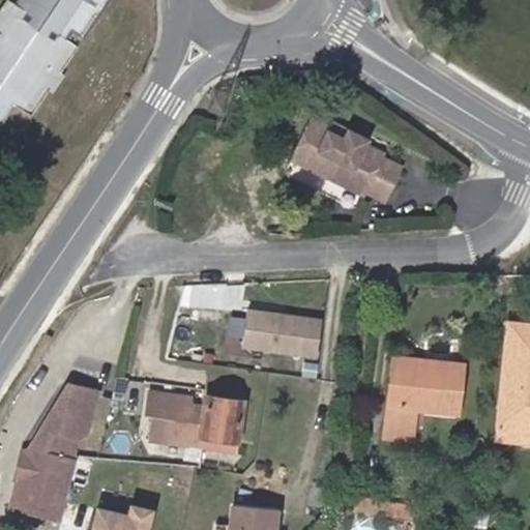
[(107,0),(19,0),(16,4),(7,0),(0,10),(0,128),(16,107),(32,116),(48,90),(53,95),(65,76),(60,71),(76,49),(67,38),(71,31),(84,38),(107,0)]
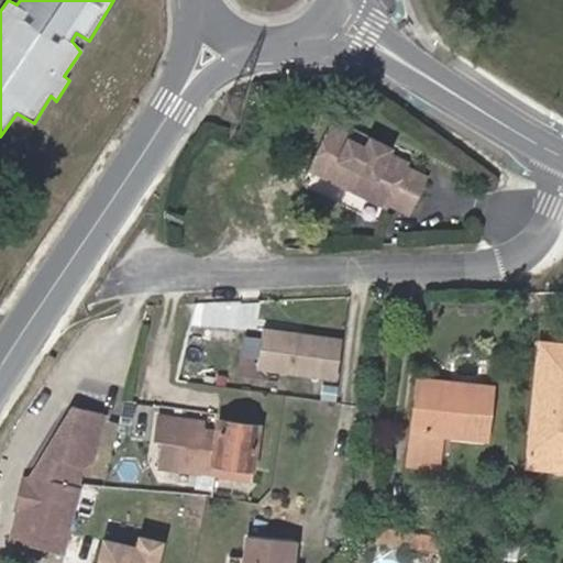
[(362,146),(365,141),(345,131),(342,136),(322,128),(319,133),(302,169),(382,207),(384,202),(405,212),(421,177),(399,167),(400,164),(379,154),(362,147),(362,146)]
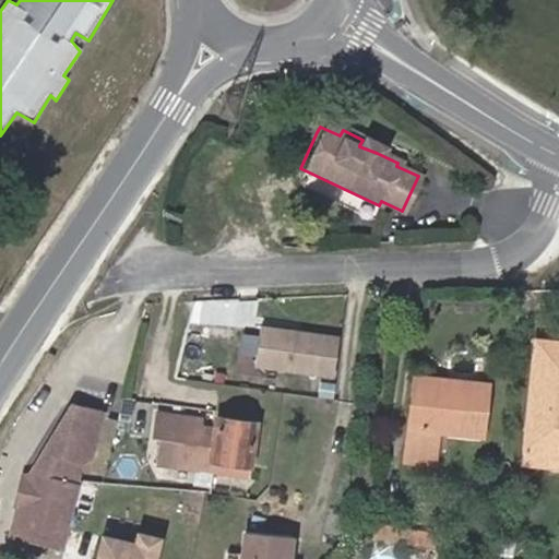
[(379,146),(363,140),(359,145),(359,146),(377,153),(377,151),(379,146)]
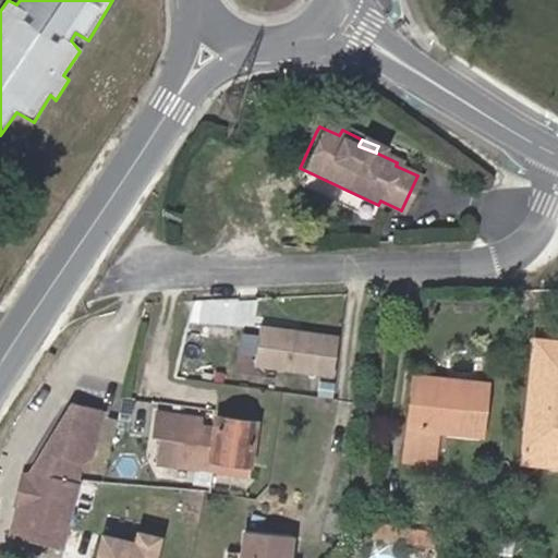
[(257,366),(336,375),(340,337),(262,327),(257,366)]
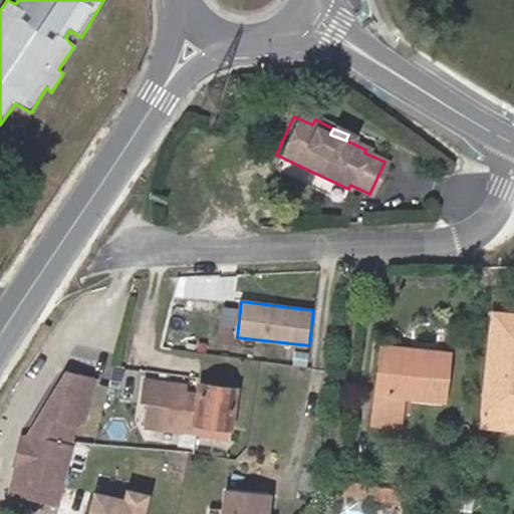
[(513,315),(493,314),(482,426),(513,429),(513,315)]
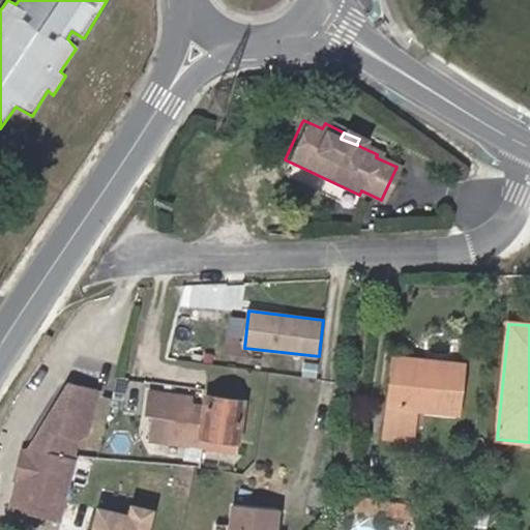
[(392,366),(462,374),(463,366),(393,358),(392,366)]
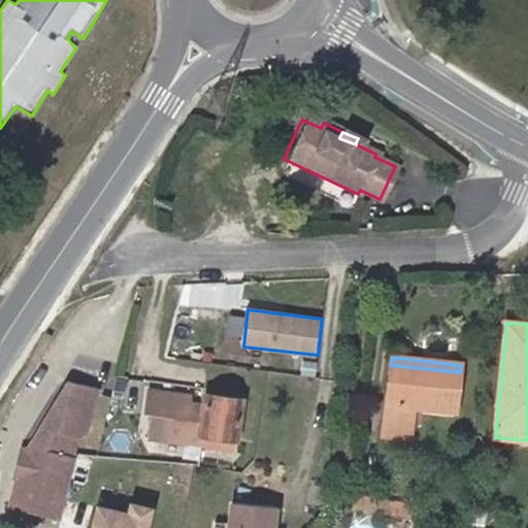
[(460,372),(391,365),(382,435),(410,438),(415,407),(456,411),(460,372)]
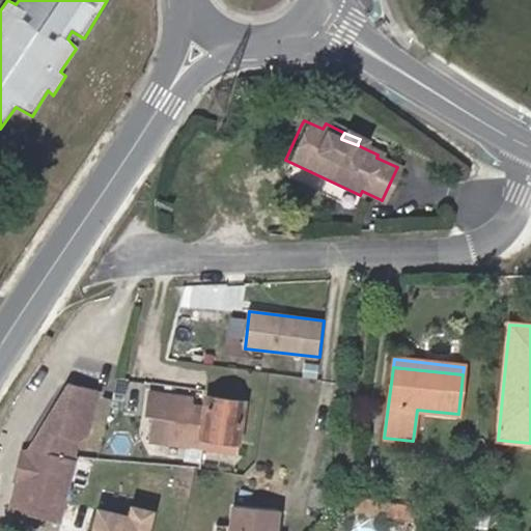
[(98,391),(70,384),(30,449),(29,451),(21,484),(11,518),(58,529),(78,457),(73,452),(76,440),(86,434),(98,391)]
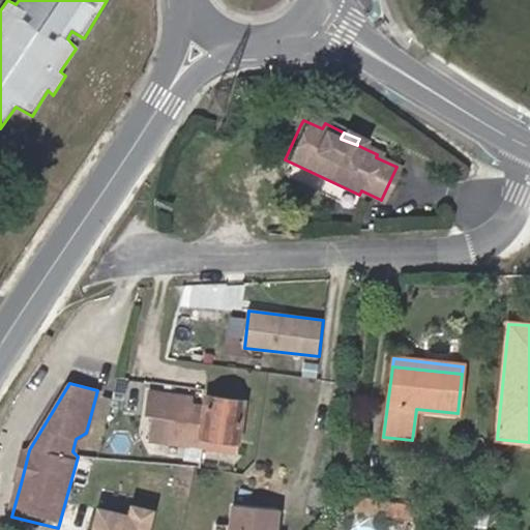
[(190,398),(167,393),(165,404),(159,403),(151,409),(149,425),(152,432),(160,434),(159,442),(235,452),(243,401),(207,395),(205,407),(190,405),(190,398)]
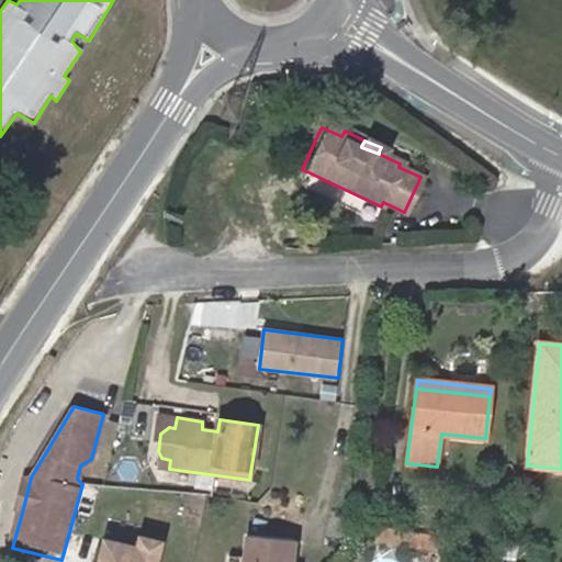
[(31,478),(23,475),(13,510),(22,513),(31,478)]
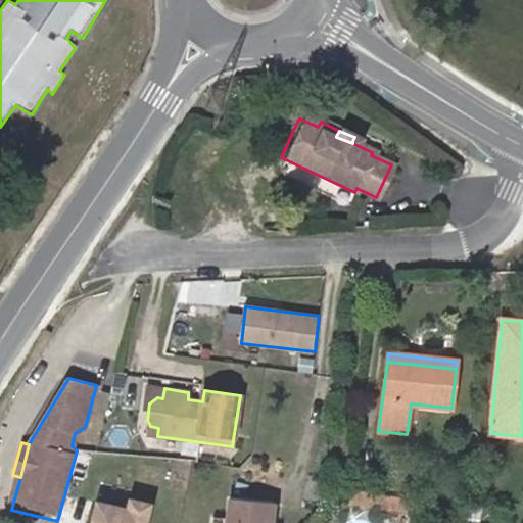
[(349,505),(388,511),(391,496),(352,488),(349,505)]
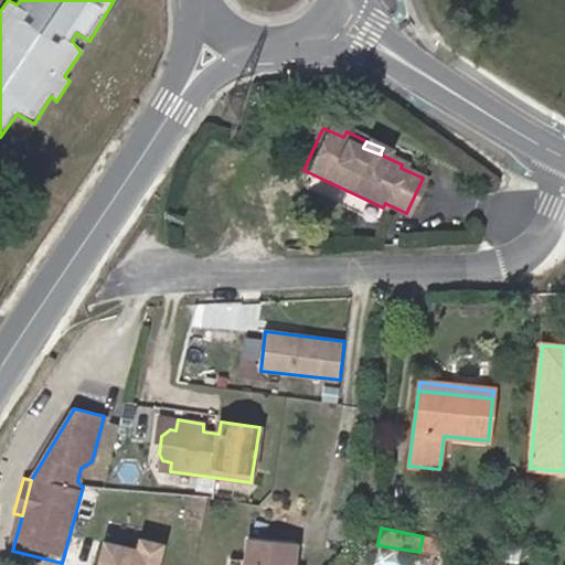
[(103,541),(97,564),(156,564),(161,540),(140,535),(137,548),(103,541)]
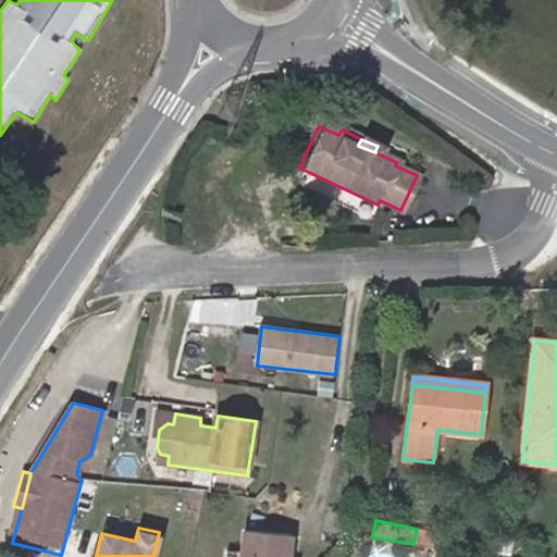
[(288,556),(291,535),(243,531),(240,553),(229,552),(227,556),(288,556)]
